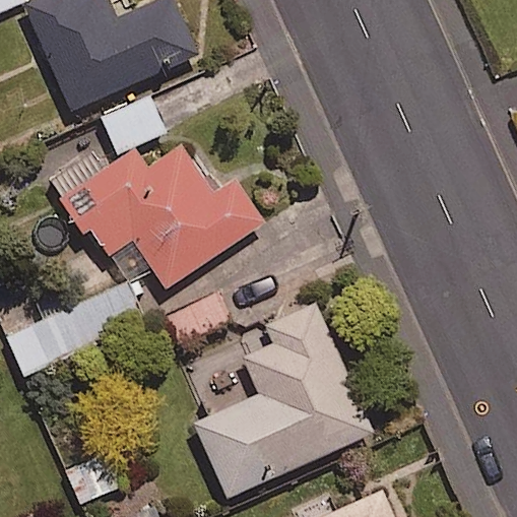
[(28,0),(24,2),(70,111),(199,56),(175,0),(152,0),(117,15),(110,0),(28,0)]
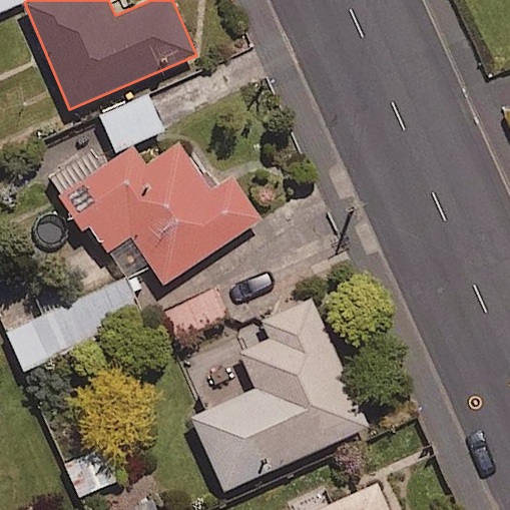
[(160,126),(144,90),(97,109),(112,146),(160,126)]
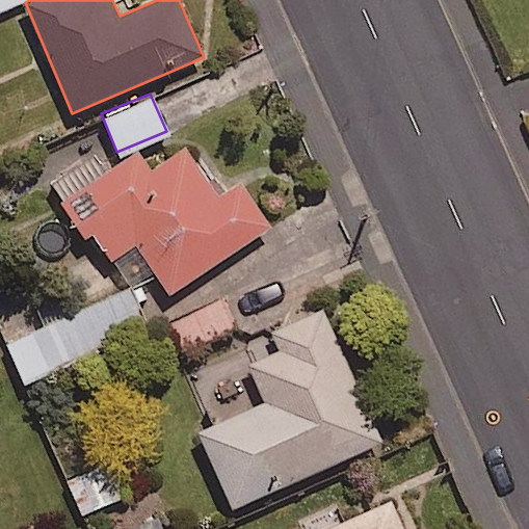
[(139,151),(61,204),(86,240),(93,235),(111,262),(135,245),(170,297),(273,227),(242,181),(219,195),(186,146),(152,169),(139,151)]
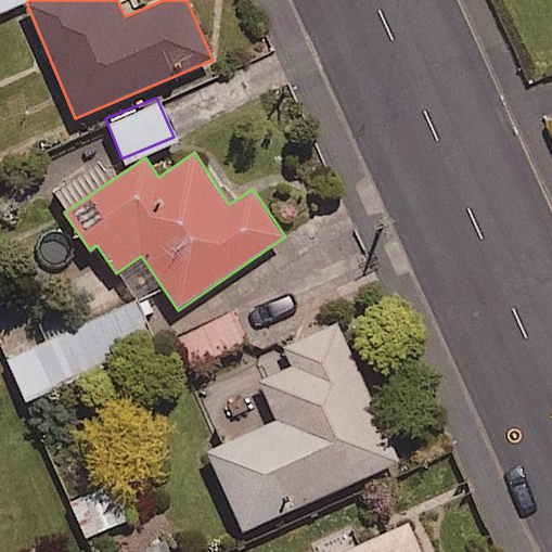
[(151,339),(132,298),(3,357),(23,397),(151,339)]
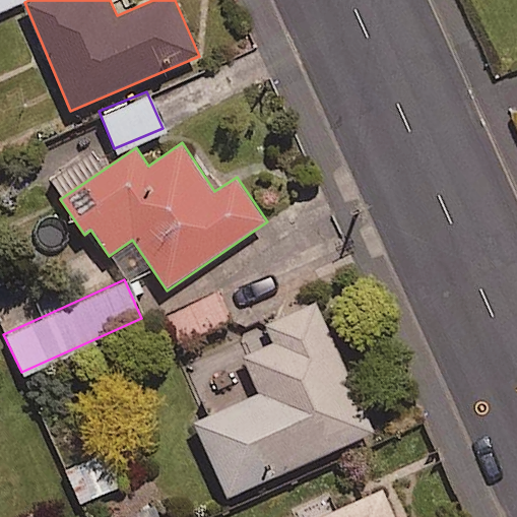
[(230,315),(215,287),(162,316),(177,343),(230,315)]
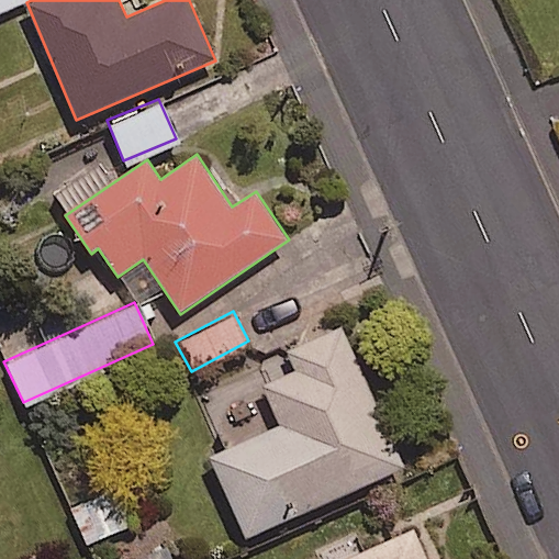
[(278,426),(208,459),(245,540),(406,466),(343,327),(288,353),(297,372),(260,388),(278,426)]
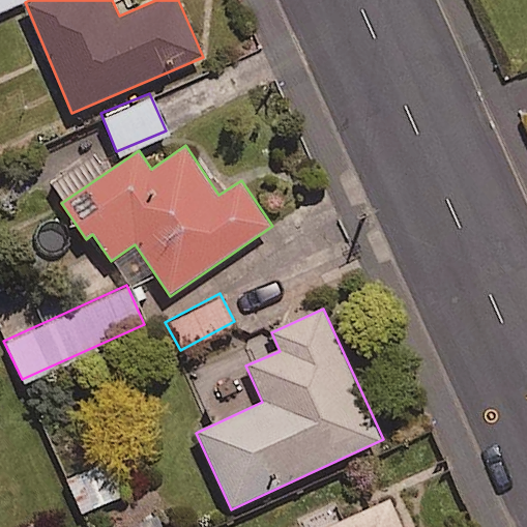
[(121,492),(107,458),(64,475),(78,509),(121,492)]
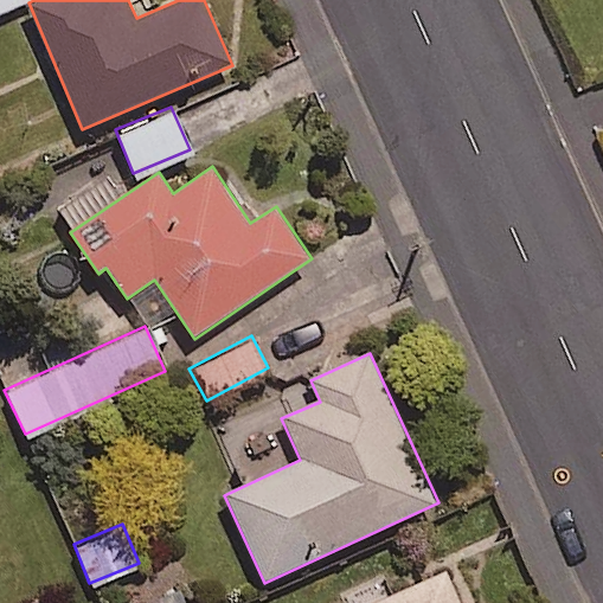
[(461,602),(447,570),(370,602),(461,602)]
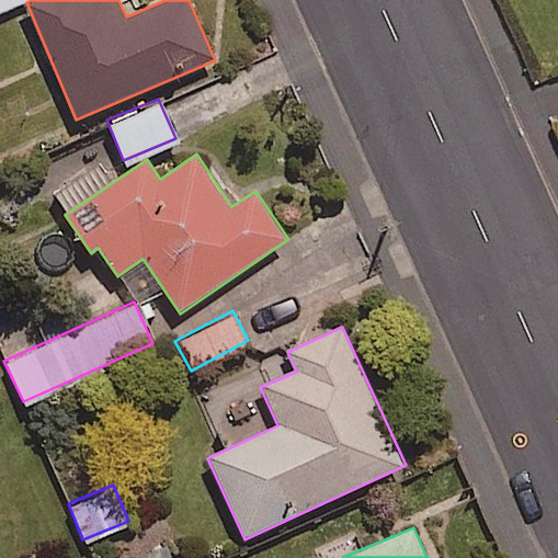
All buildings are outlined.
